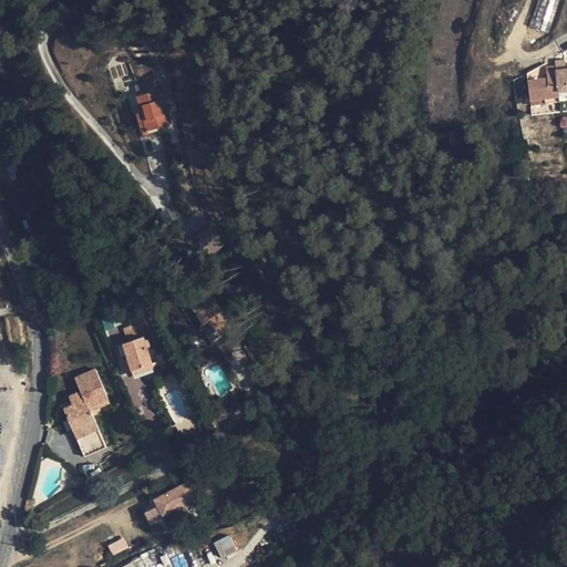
[(559,0),(538,0),(529,27),(548,33),(559,0)]
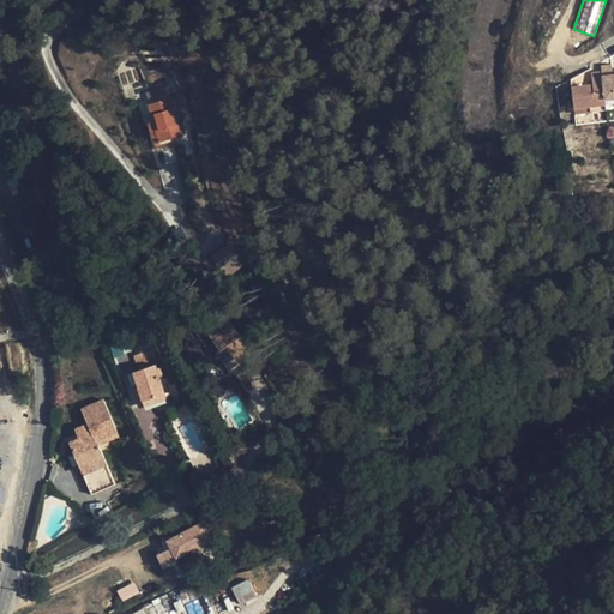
[(8,17),(0,20),(0,35),(14,26),(8,17)]
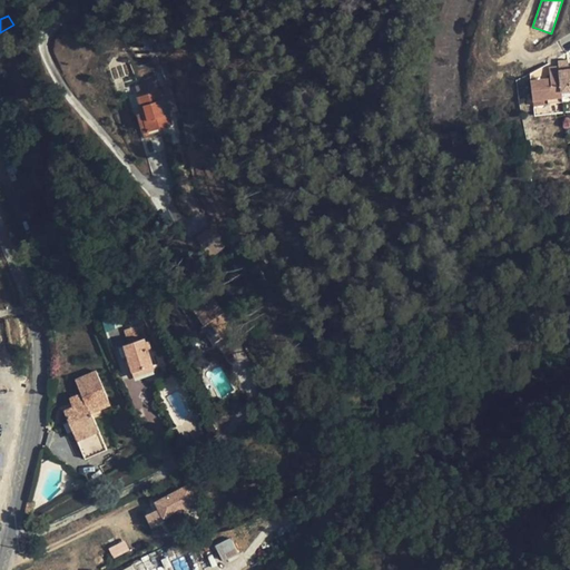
[(559,66),(561,91),(569,89),(569,68),(569,69),(568,59),(558,60),(559,66)]
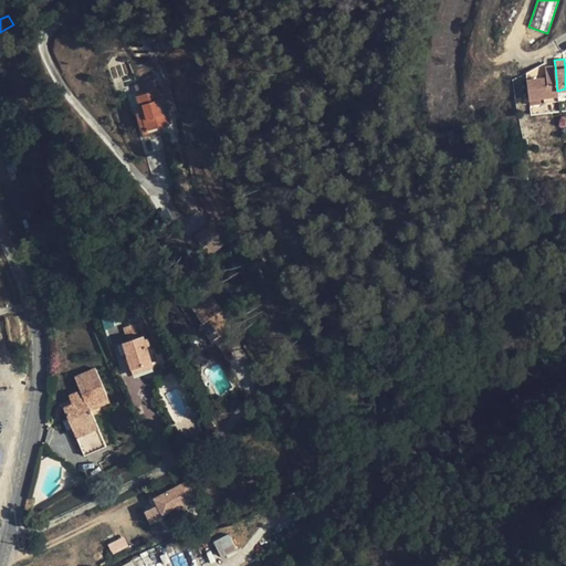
[(558,101),(558,96),(557,91),(555,65),(545,66),(546,77),(527,81),(528,100),(544,97),(544,103),(558,101)]
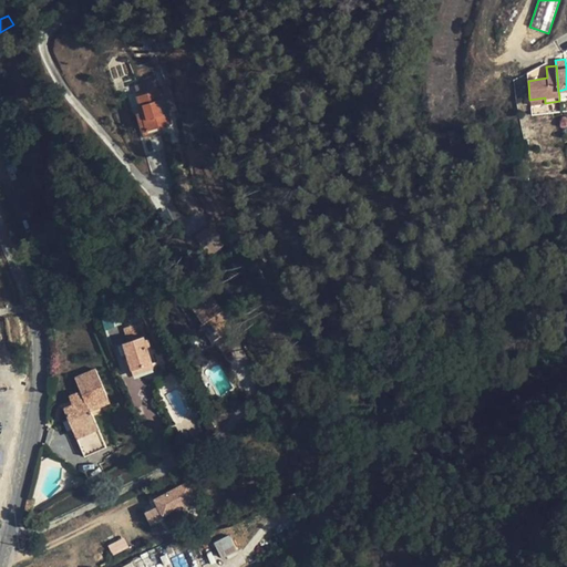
[(169,88),(136,96),(141,112),(146,130),(157,126),(171,123),(168,112),(176,110),(169,88)]
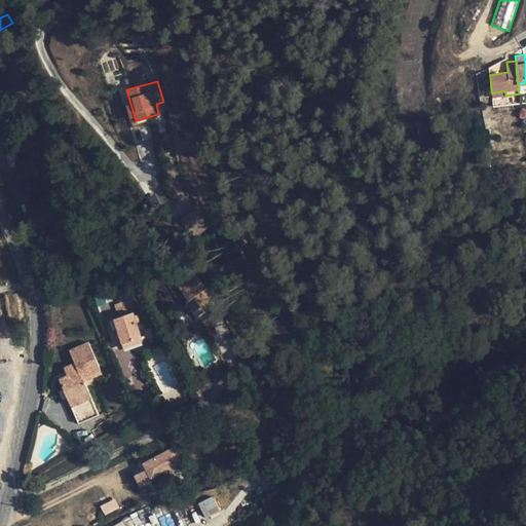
[(132,121),(133,121),(136,120),(130,104),(127,105),(132,121)]
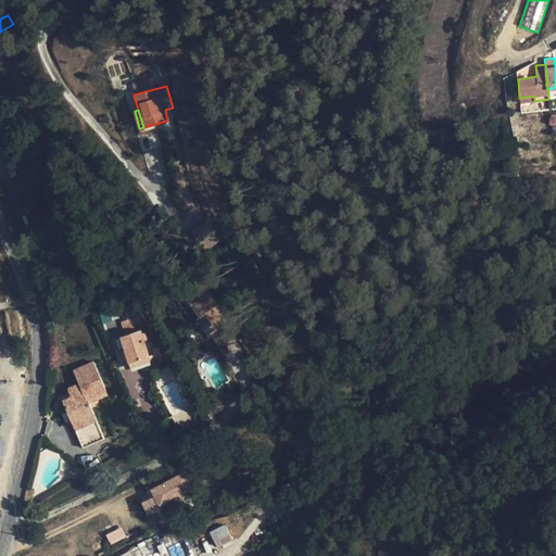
[(156,130),(154,124),(143,127),(140,128),(141,134),(156,130)]
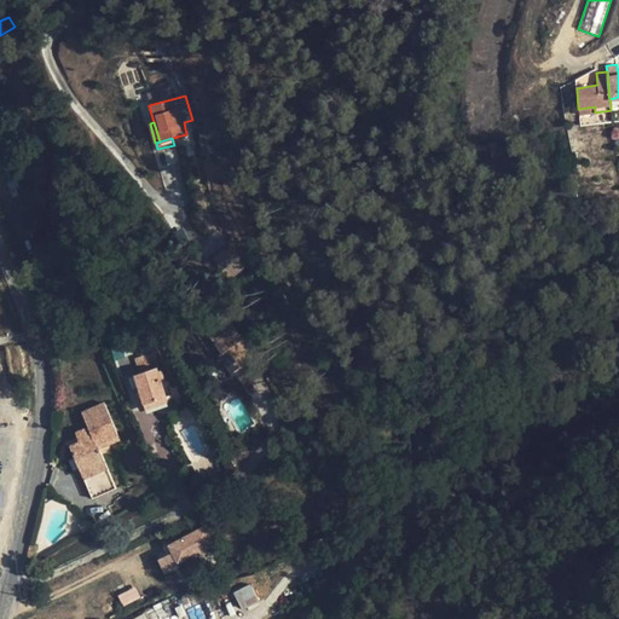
[(232,278),(246,267),(230,247),(215,258),(232,278)]
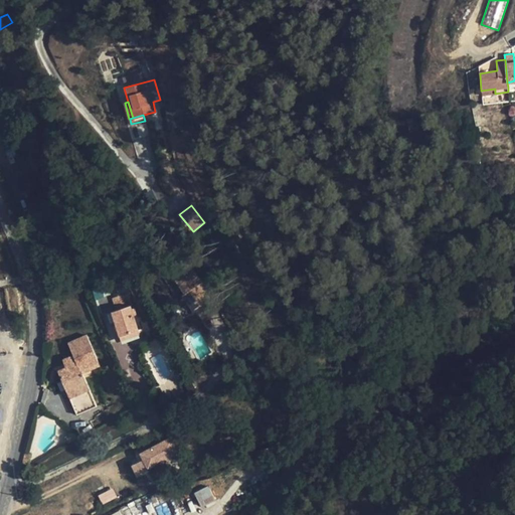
[(180,265),(182,269),(189,264),(192,263),(189,259),(180,265)]
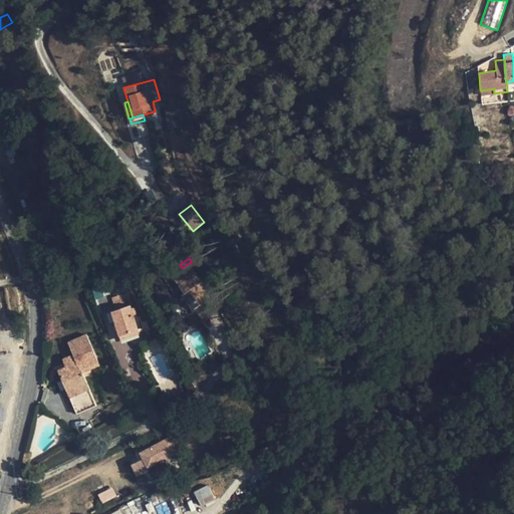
[(182,295),(193,310),(209,300),(198,284),(202,282),(189,263),(182,268),(172,275),(184,293),(182,295)]
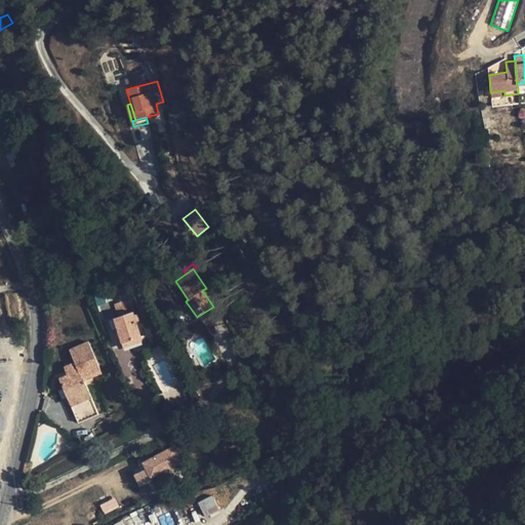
[(107,300),(103,288),(95,290),(99,303),(107,300)]
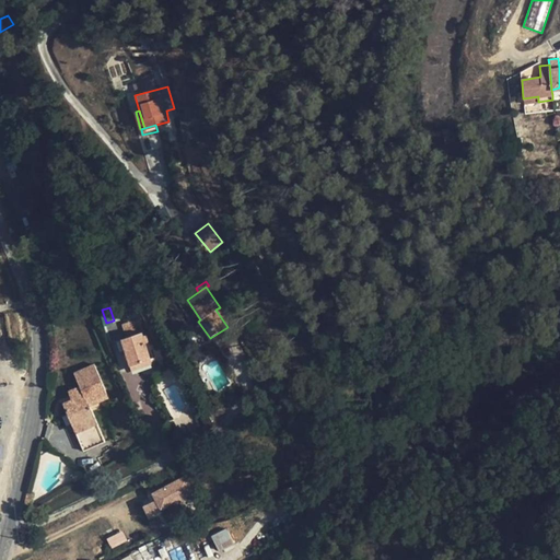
[(144,343),(142,336),(138,319),(121,325),(126,338),(121,339),(131,371),(151,364),(144,343)]
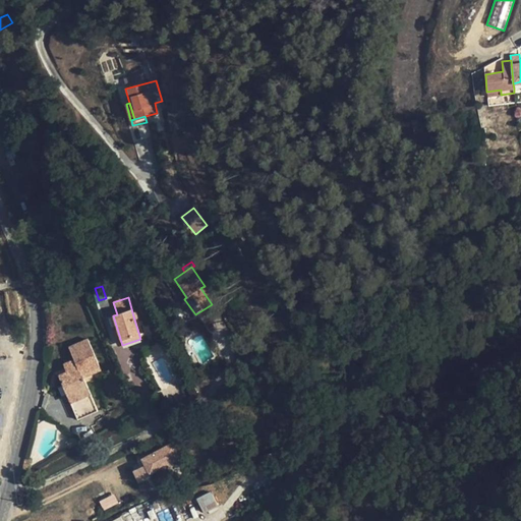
[(224,319),(219,309),(209,315),(215,325),(224,319)]
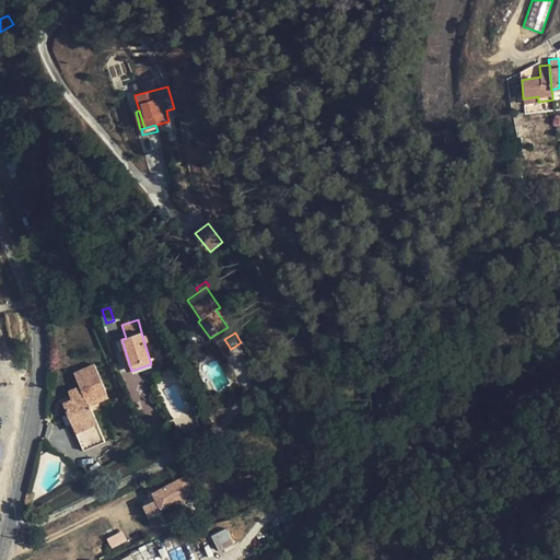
[(76,433),(97,423),(90,406),(108,397),(94,364),(74,373),(79,386),(68,391),(71,399),(62,403),(76,433)]
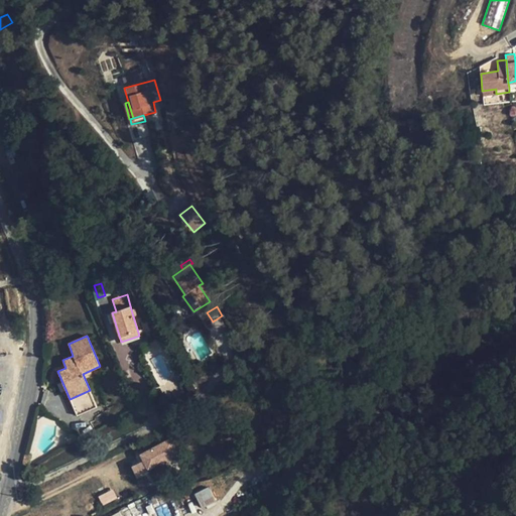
[(90,390),(70,399),(77,415),(97,406),(90,390)]
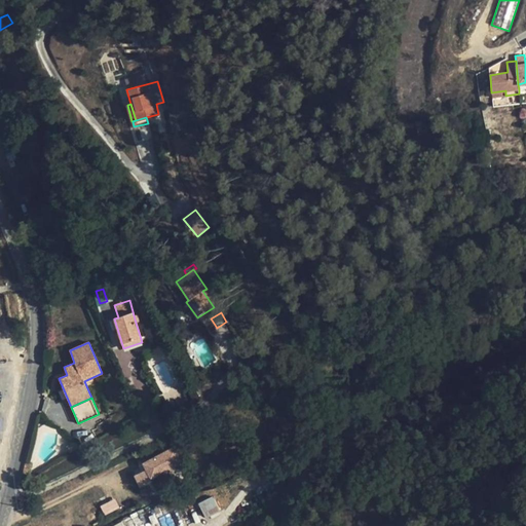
[(143,463),(151,478),(181,462),(174,447),(143,463)]
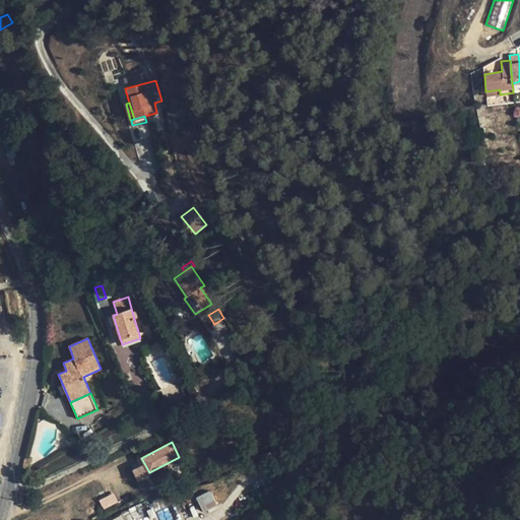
[(289,488),(279,494),(282,500),(294,497),(289,488)]
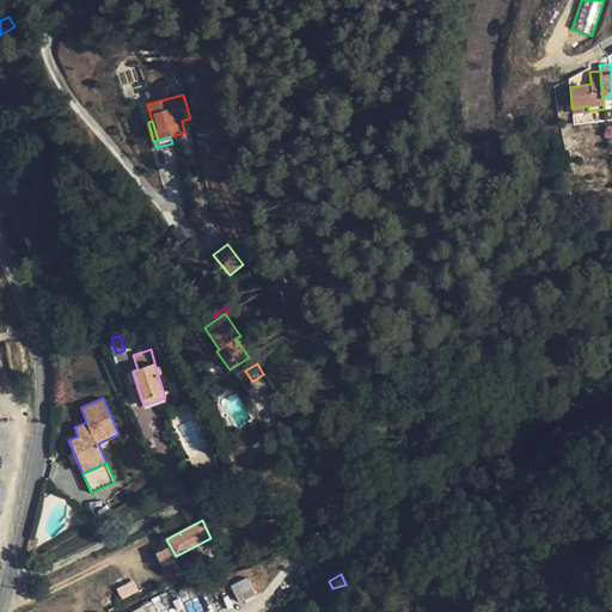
[(248,577),(232,586),(240,601),(255,594),(248,577)]
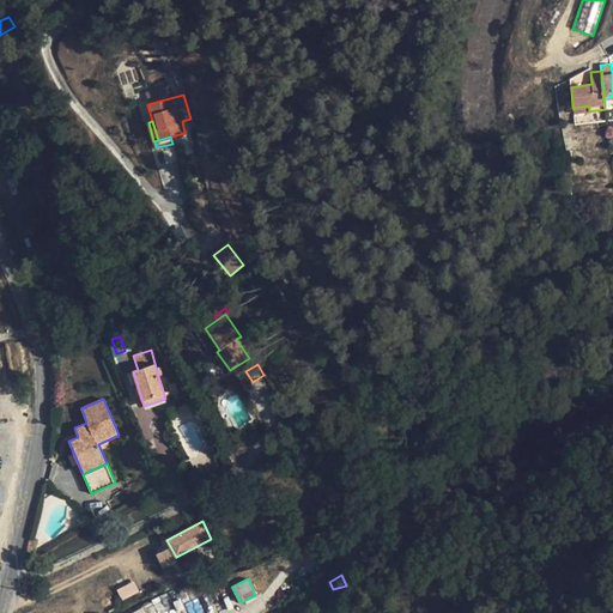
[(117,588),(121,599),(139,594),(135,583),(117,588)]
